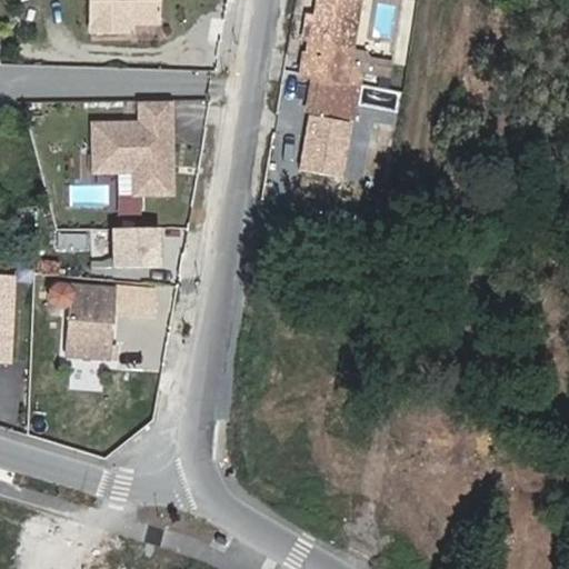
[(90,0),(91,38),(107,38),(127,38),(128,38),(128,26),(135,26),(165,25),(162,0),(90,0)]
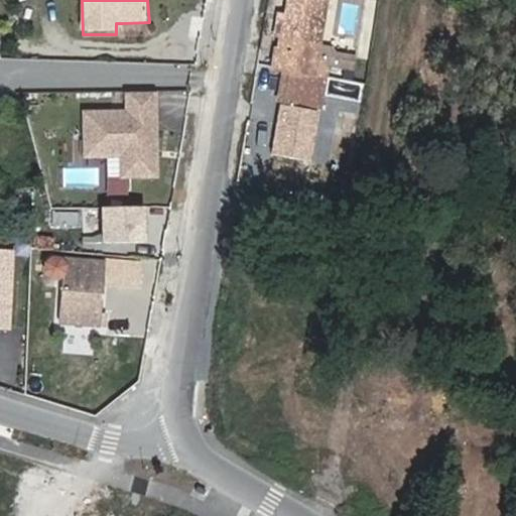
[(318,0),(290,0),(279,71),(291,73),(285,102),(303,105),(303,103),(307,76),(309,65),(315,25),(318,0)]
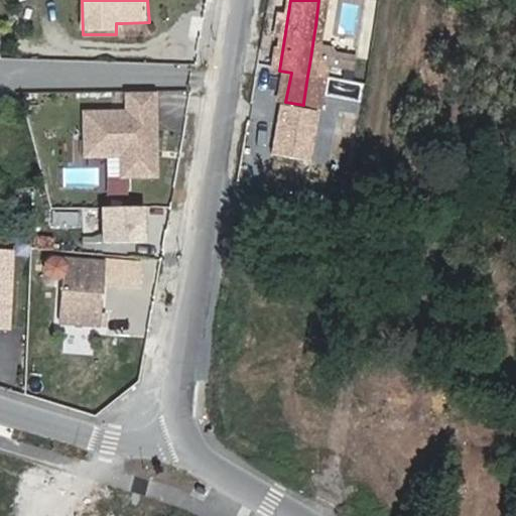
[(331,0),(318,0),(315,25),(309,65),(307,76),(303,103),(303,105),(311,106),(316,78),(331,0)]
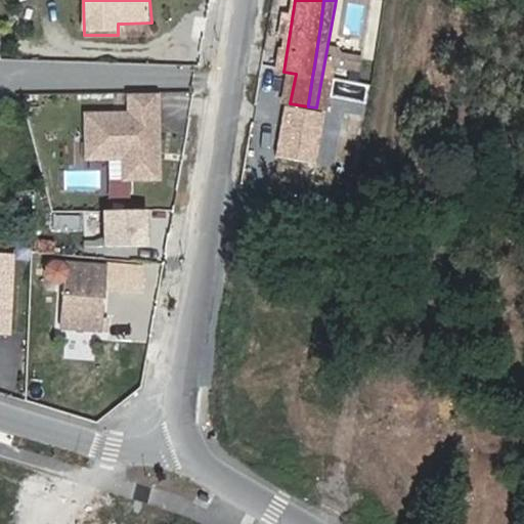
[(332,81),(321,79),(316,107),(326,110),(332,81)]
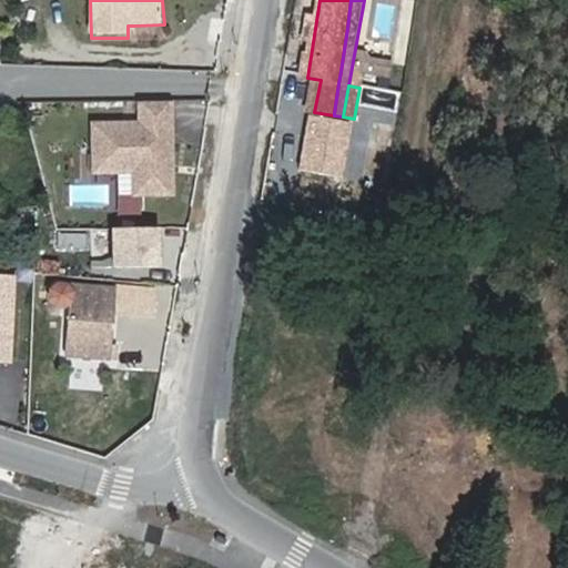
[(174,100),(138,100),(139,118),(91,119),(92,171),(134,170),(134,193),(175,193),(174,100)]
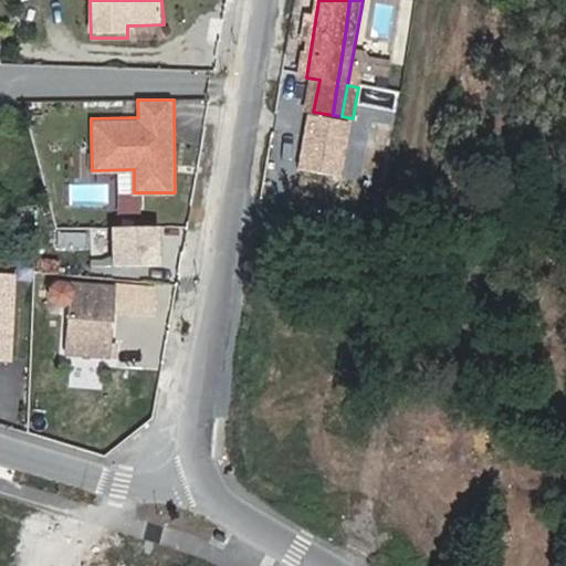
[(66,184),(66,206),(109,206),(109,184),(66,184)]
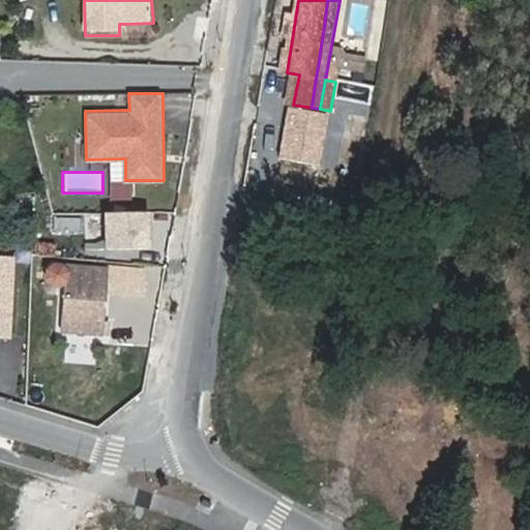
[(110,209),(108,242),(146,244),(148,211),(110,209)]
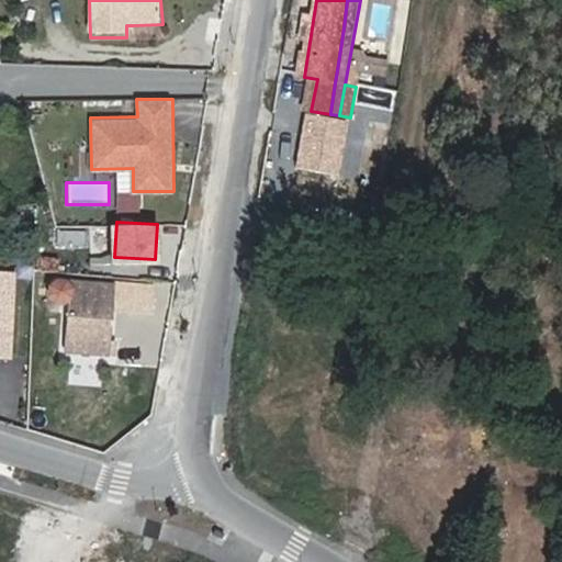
[(26,280),(0,278),(0,356),(25,358),(26,280)]
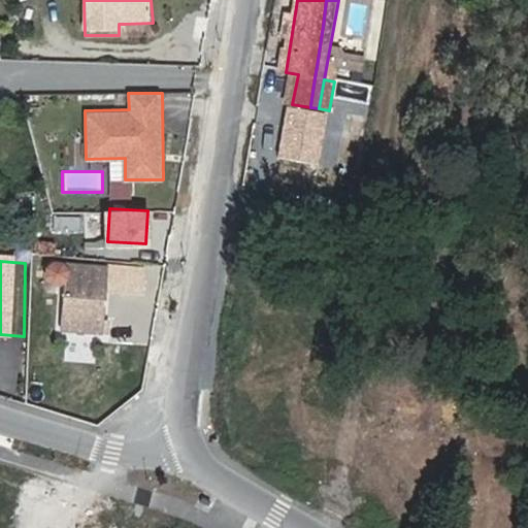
[(109,264),(107,285),(139,287),(141,266),(109,264)]
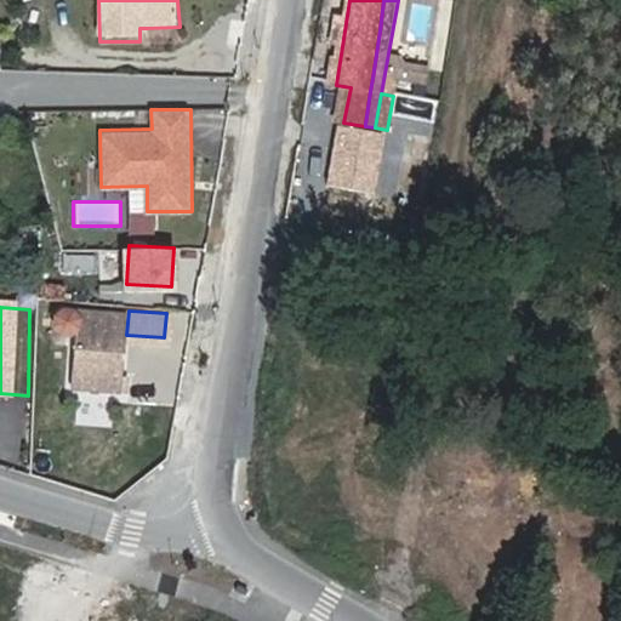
[(73,331),(74,330),(72,389),(114,392),(119,318),(77,315),(75,322),(74,320),(74,319),(74,318),(73,317),(72,317),(70,315),(69,314),(68,314),(67,314),(66,314),(64,314),(63,314),(62,314),(61,314),(60,315),(58,315),(58,317),(57,318),(56,318),(56,319),(55,320),(55,322),(55,323),(55,324),(55,325),(55,326),(55,328),(55,329),(56,329),(56,330),(57,331),(57,332),(58,332),(60,334),(61,334),(62,335),(63,335),(64,335),(66,335),(67,335),(68,335),(69,335),(70,334),(72,334),(73,332),(73,331)]
